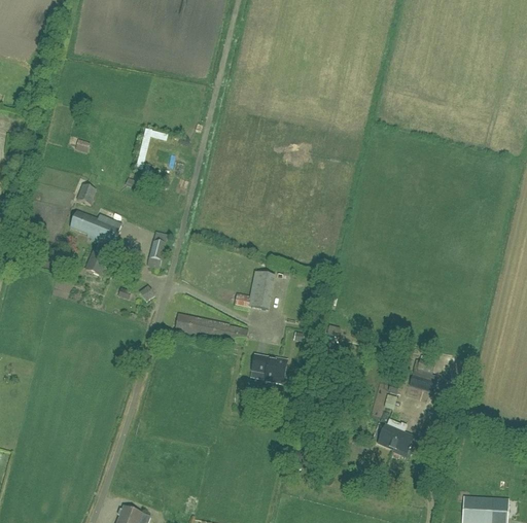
[(166,139),(167,132),(144,127),(136,167),(142,168),(149,135),(166,139)]
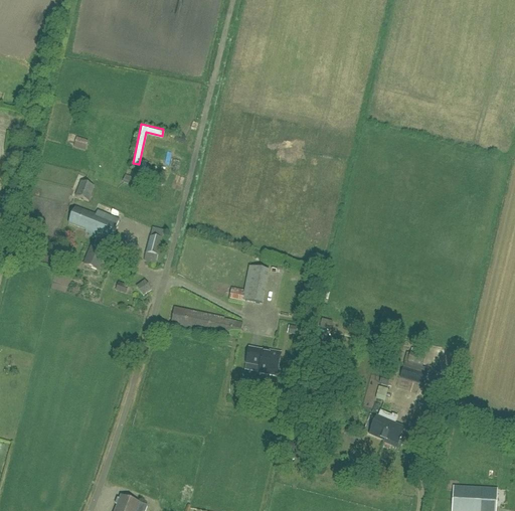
[(88,139),(76,136),(73,145),(84,149),(88,139)]
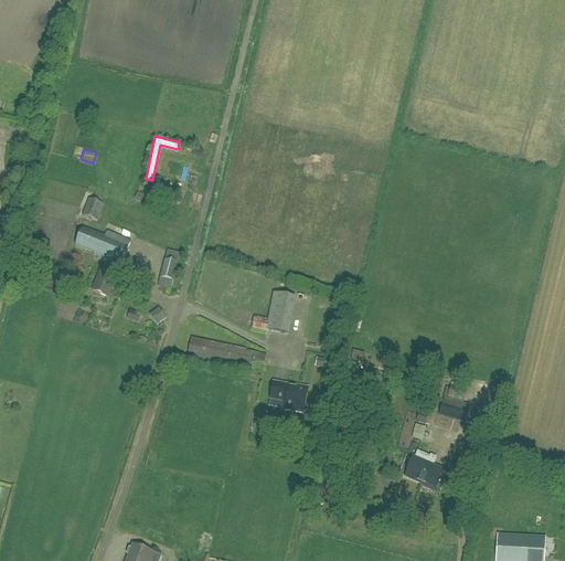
[(152,205),(156,197),(146,193),(146,192),(136,190),(134,198),(142,200),(142,202),(152,205)]
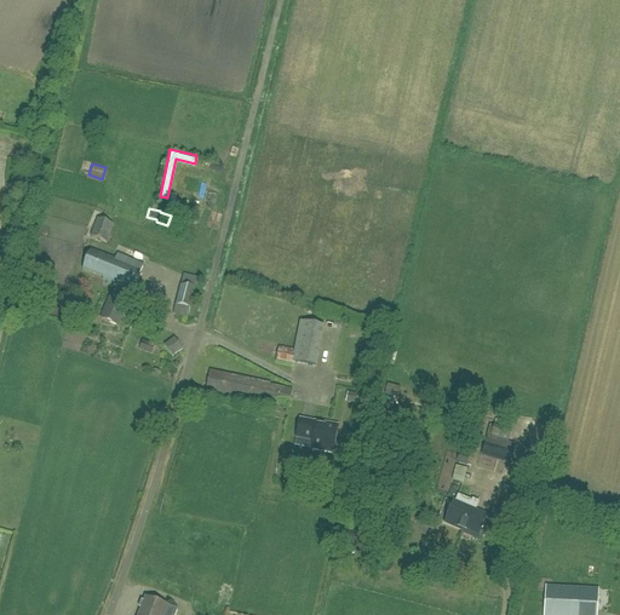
[(105,240),(113,222),(97,216),(90,234),(105,240)]
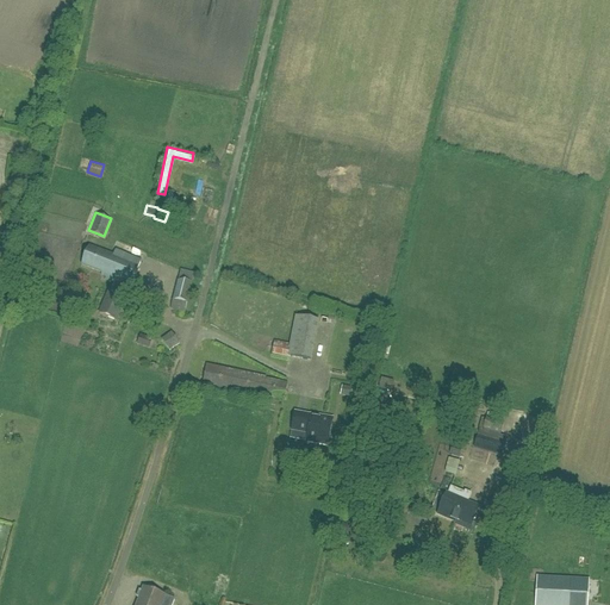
[(105,276),(114,280),(126,285),(130,286),(141,260),(119,251),(119,250),(117,249),(114,253),(89,243),(81,262),(101,270),(101,273),(106,274),(105,276)]
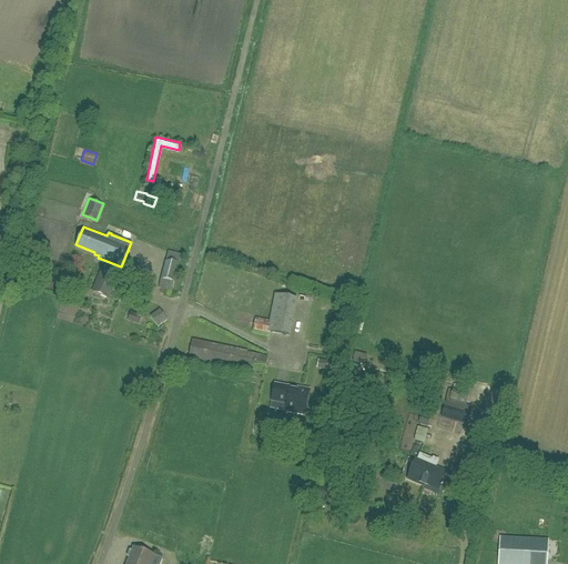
[(174,280),(181,253),(166,250),(161,277),(159,285),(172,289),(174,280)]
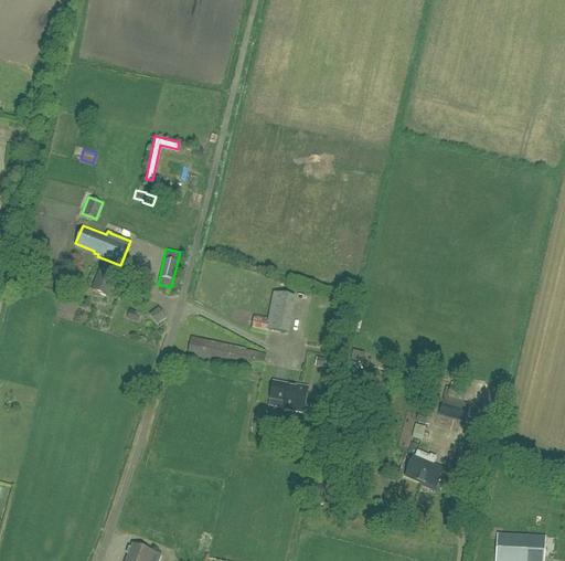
[(113,273),(117,264),(106,260),(103,268),(100,267),(92,288),(107,295),(116,274),(113,273)]
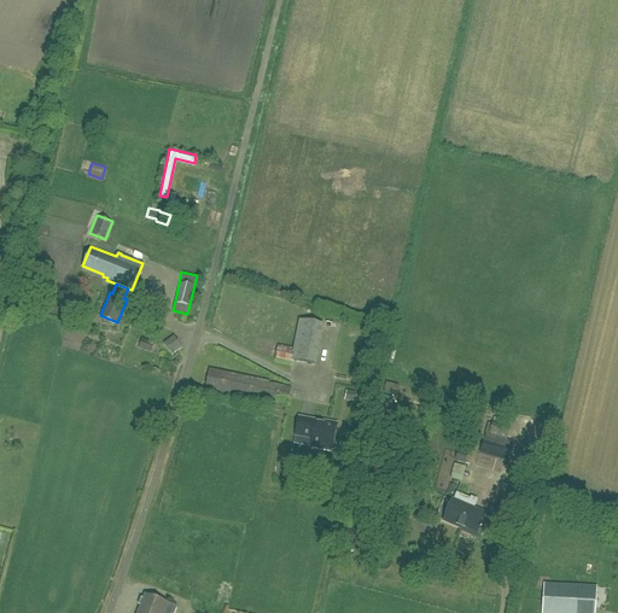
[(314,362),(322,322),(299,319),(295,346),(278,343),(275,355),(314,362)]
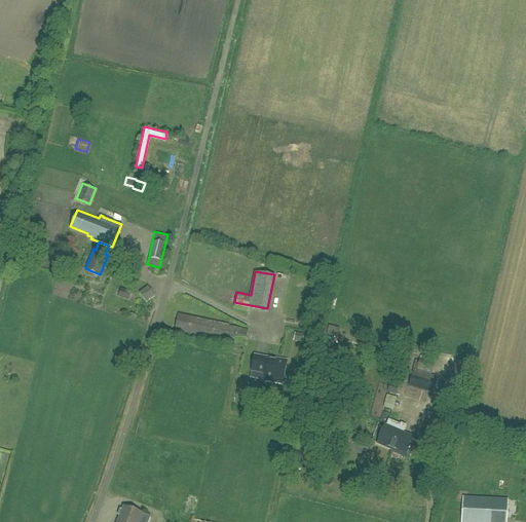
[(139,290),(145,300),(154,293),(148,284),(139,290)]
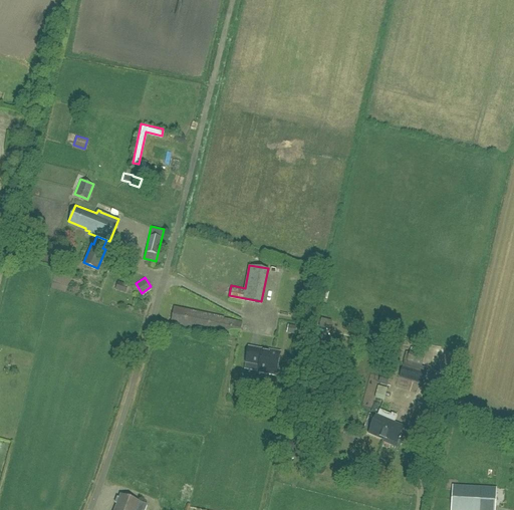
[(239,334),(242,320),(224,317),(224,315),(174,305),(171,322),(221,332),(221,330),(239,334)]
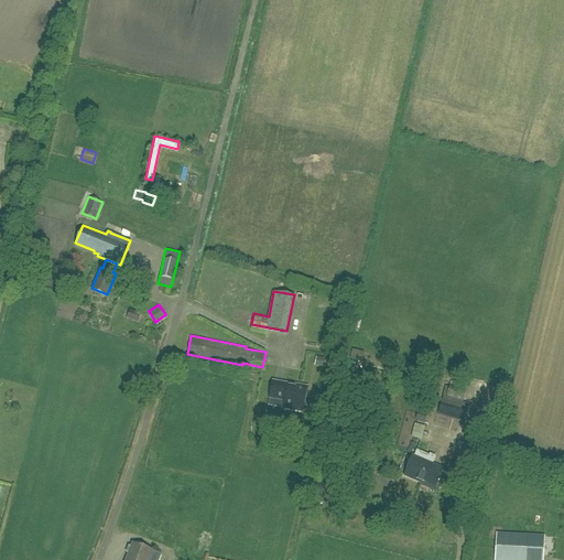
[(350,357),(361,361),(364,351),(353,348),(350,357)]
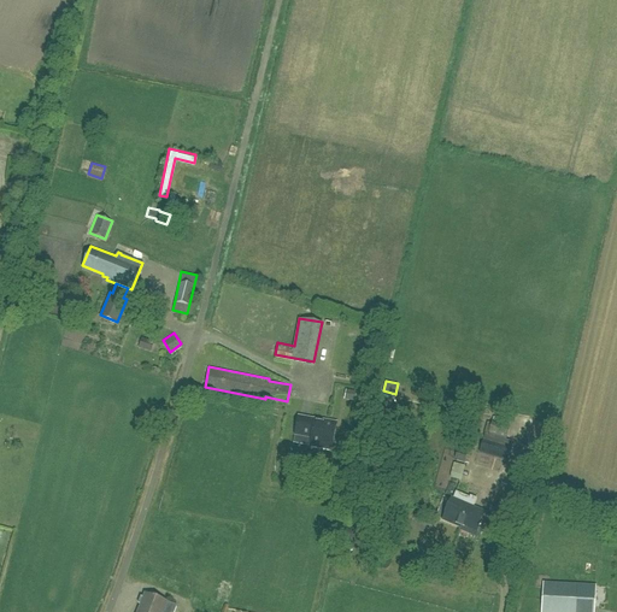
[(346,388),(344,396),(354,399),(357,390),(346,388)]
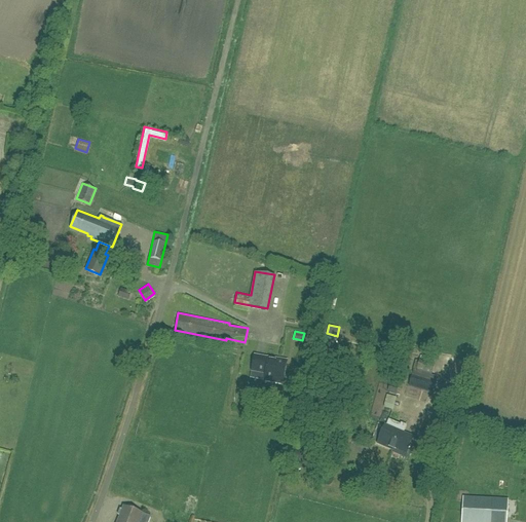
[(254,351),(251,369),(263,371),(262,378),(283,382),(287,359),(269,355),(254,351)]
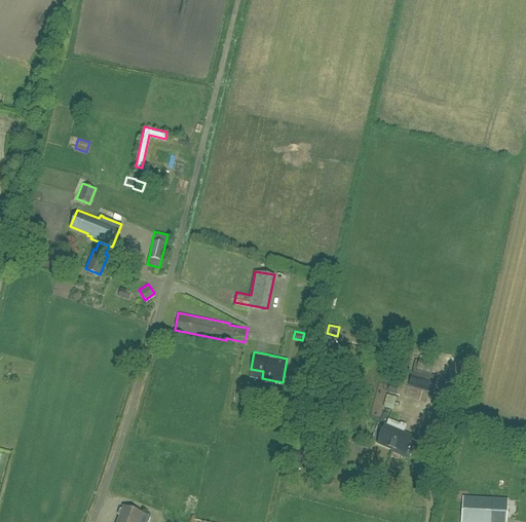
[(430,373),(434,361),(418,358),(415,370),(430,373)]
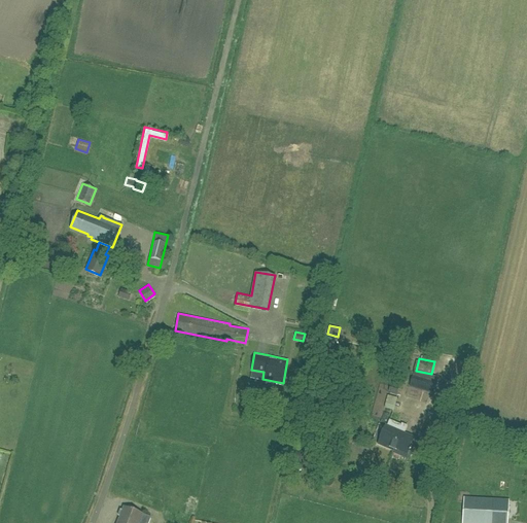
[(407,381),(431,388),(434,377),(411,370),(407,381)]
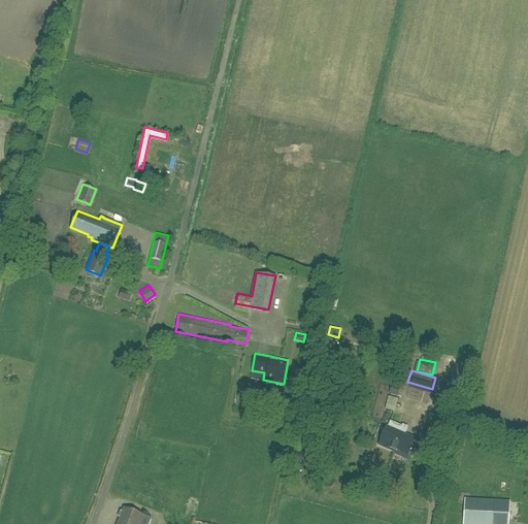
[(394,407),(397,395),(388,393),(385,405),(394,407)]
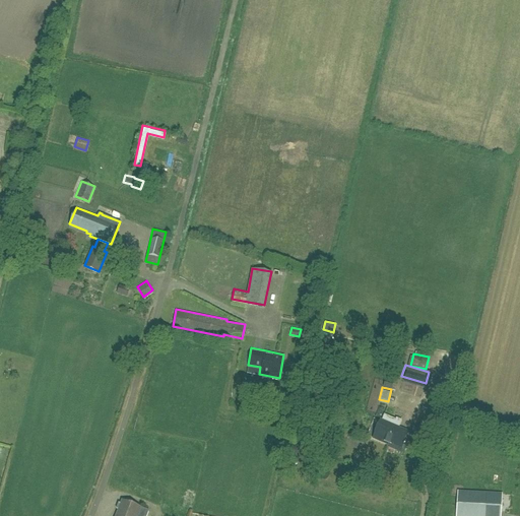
[(452,406),(455,394),(456,391),(444,388),(440,403),(452,406)]
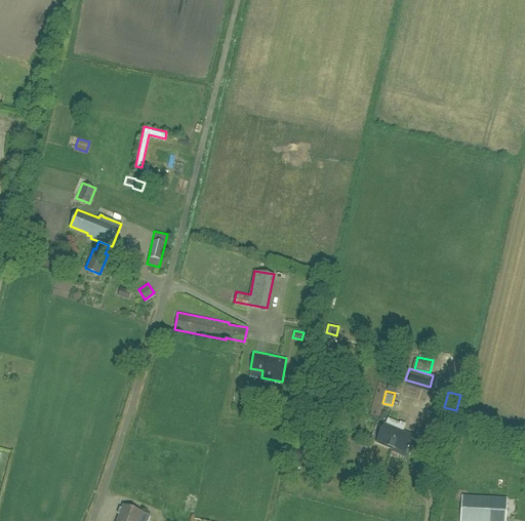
[(404,454),(411,434),(385,423),(377,441),(393,447),(392,449),(404,454)]
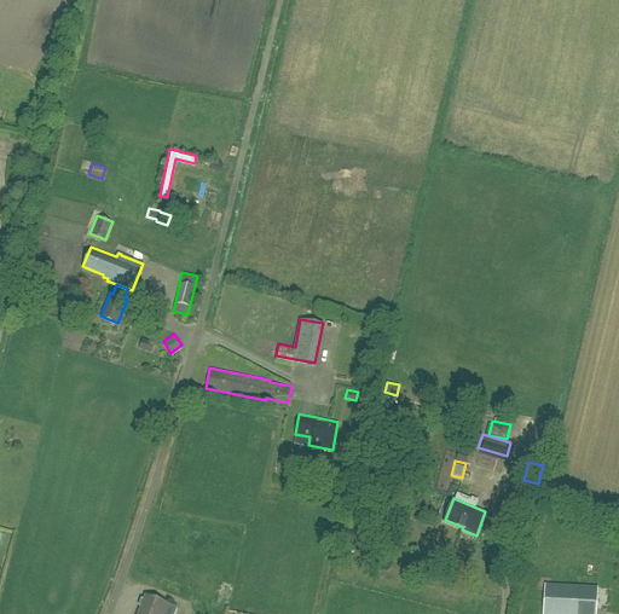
[(542,613),(595,613),(597,585),(544,581),(542,613)]
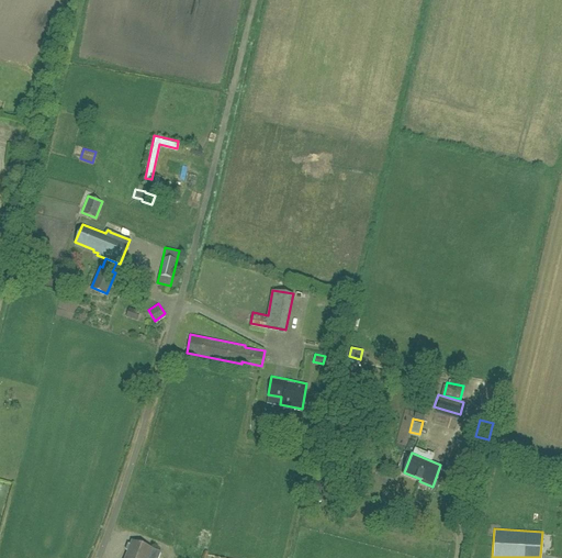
[(157,557),(160,550),(132,539),(124,557),(157,557)]
